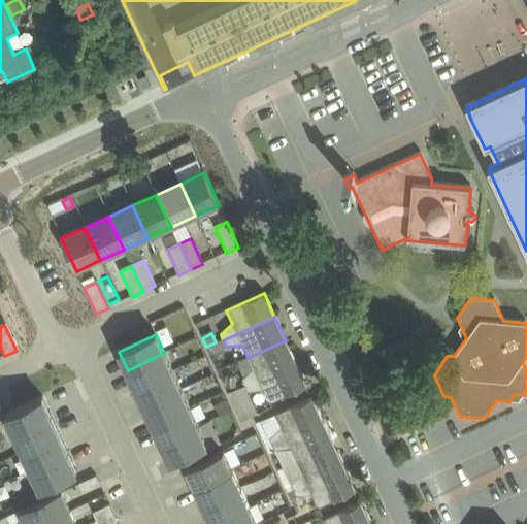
[(242,381),(244,387),(296,363),(286,340),(248,358),(236,363),(243,379),(242,381)]
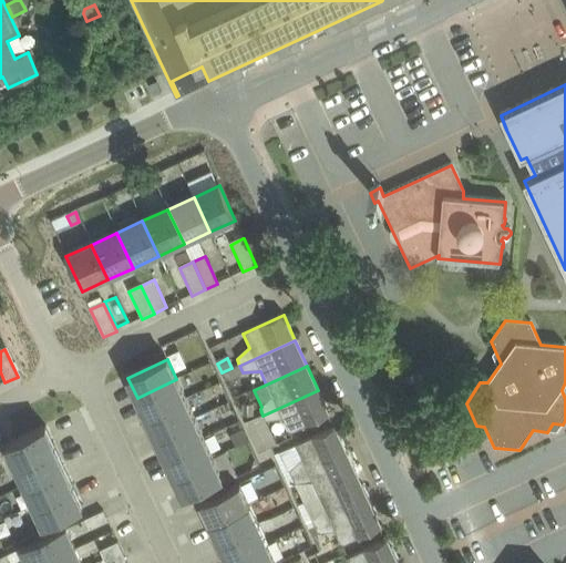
[(239,367),(227,372),(232,380),(243,375),(239,367)]
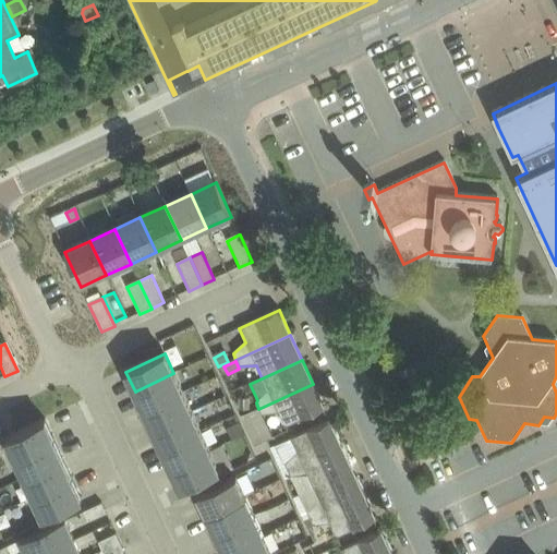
[(135,392),(144,411),(182,393),(195,387),(188,370),(174,376),(173,373),(135,392)]
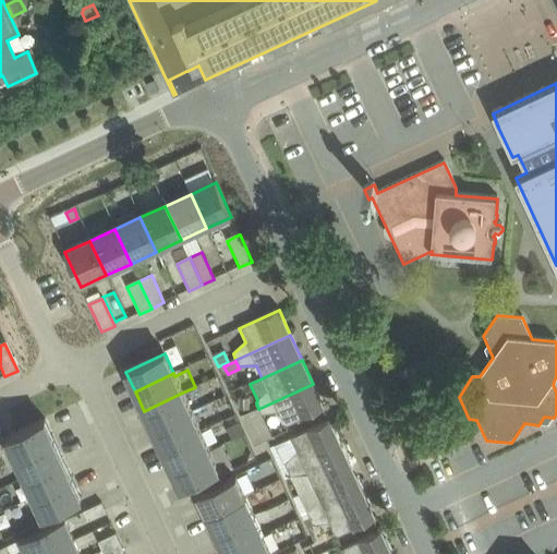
[(325,409),(313,384),(258,409),(262,416),(279,413),(285,428),(325,409)]
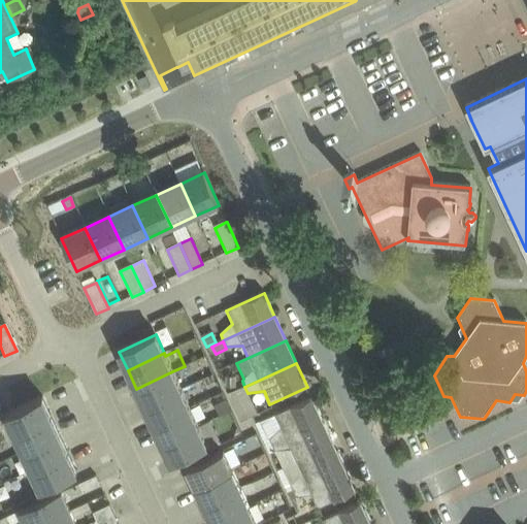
[(136,389),(144,407),(182,390),(172,371),(136,389)]
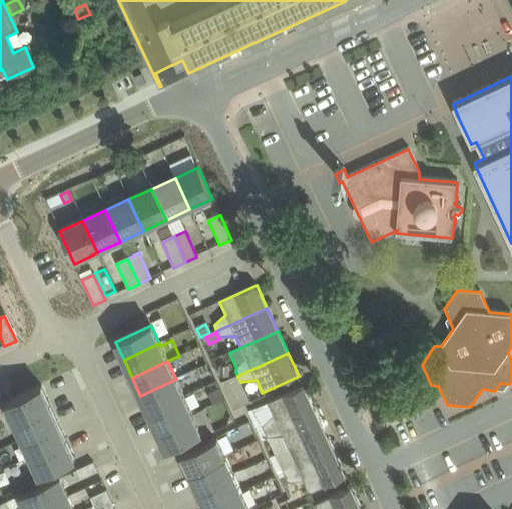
[(140,396),(149,414),(184,398),(176,379),(140,396)]
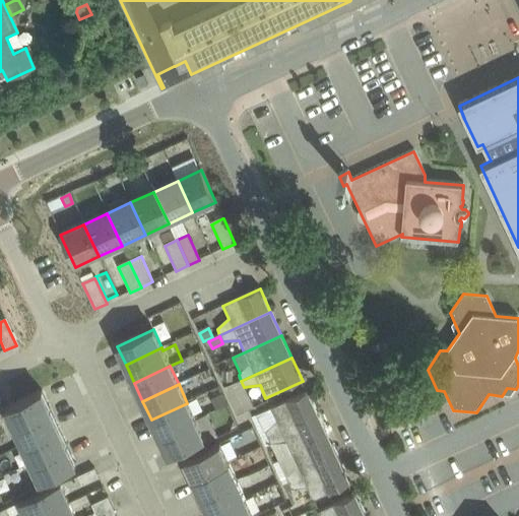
[(14,428),(50,410),(42,392),(6,409),(14,428)]
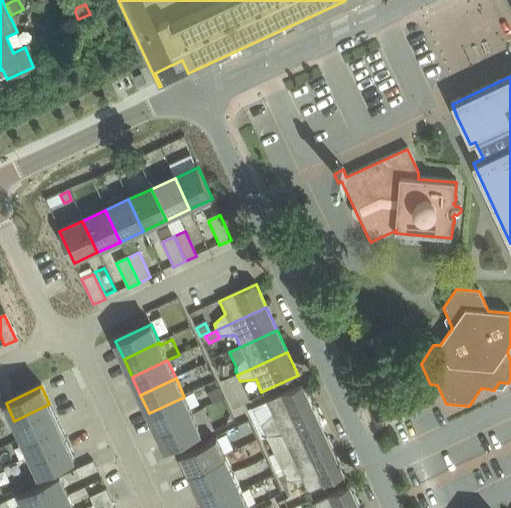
[(261,426),(264,432),(313,409),(303,386),(266,403),(272,415),(261,426)]
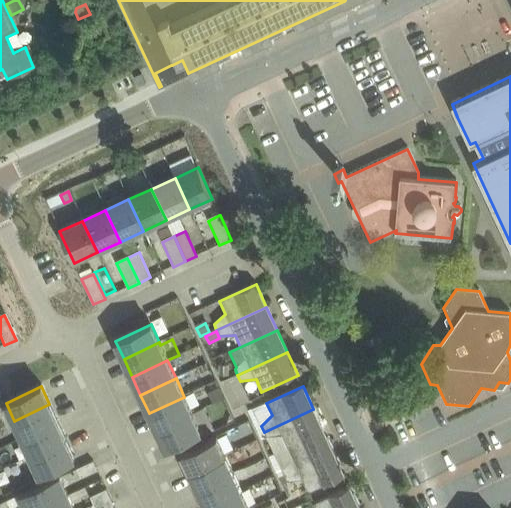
[(149,413),(157,431),(192,415),(184,397),(149,413)]
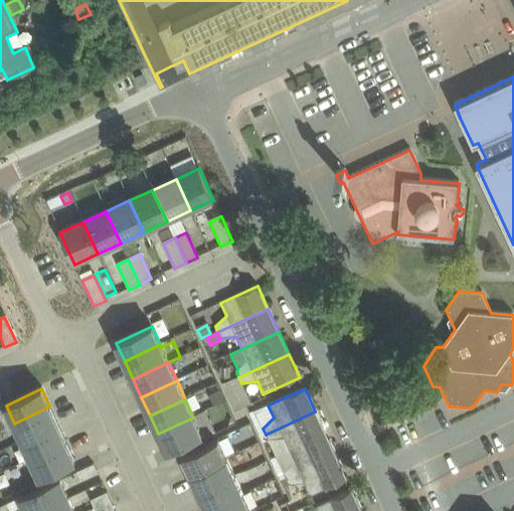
[(23,442),(58,424),(49,406),(14,423),(23,442)]
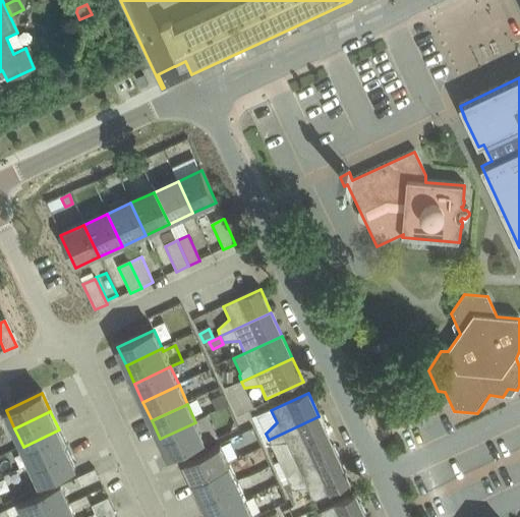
[(269,440),(272,446),(287,444),(292,456),(330,439),(319,416),(269,440)]
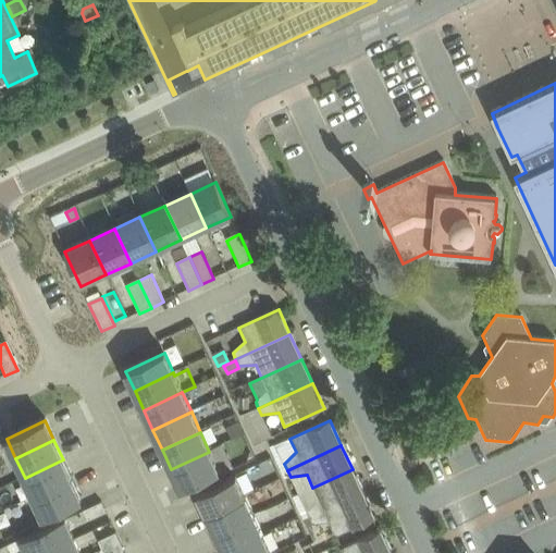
[(219,471),(209,452),(171,469),(181,489),(219,471)]
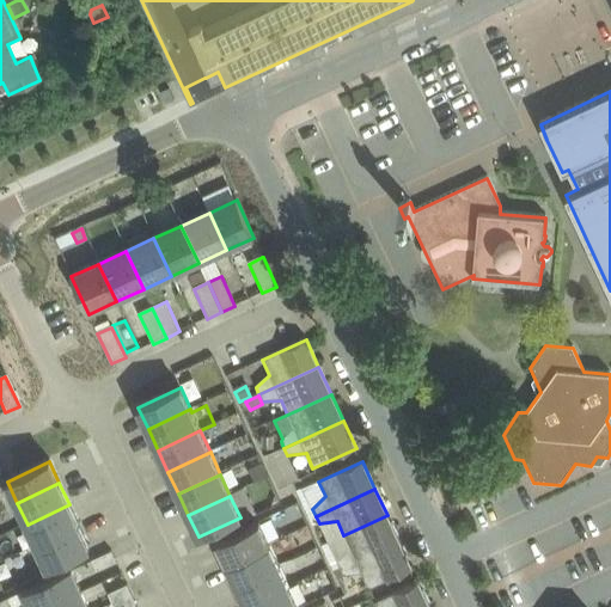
[(28,525),(37,546),(79,527),(69,504),(28,525)]
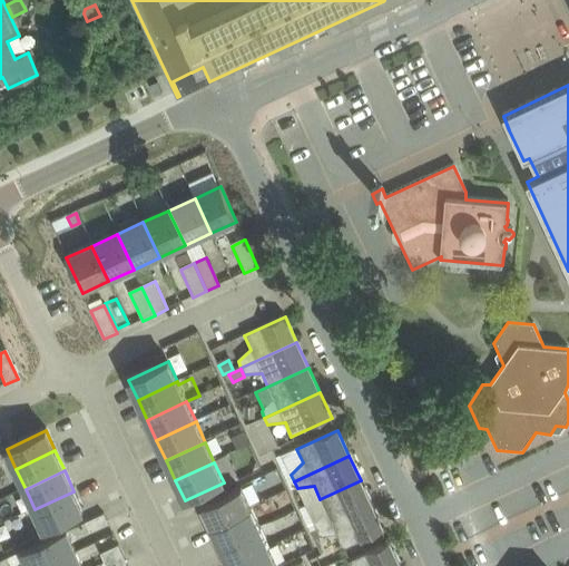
[(314,525),(317,532),(372,506),(361,480),(320,499),(326,513),(314,525)]
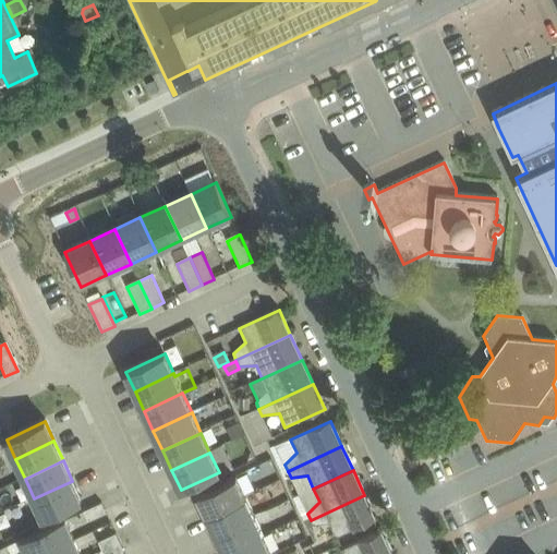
[(197,494),(206,515),(244,496),(235,477),(197,494)]
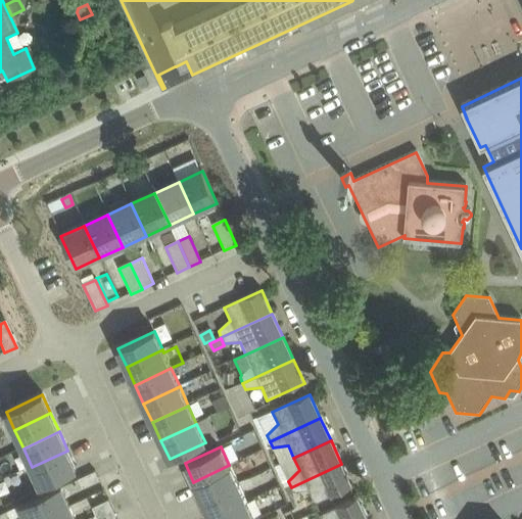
[(67,451),(32,467),(41,485),(77,469),(67,451)]
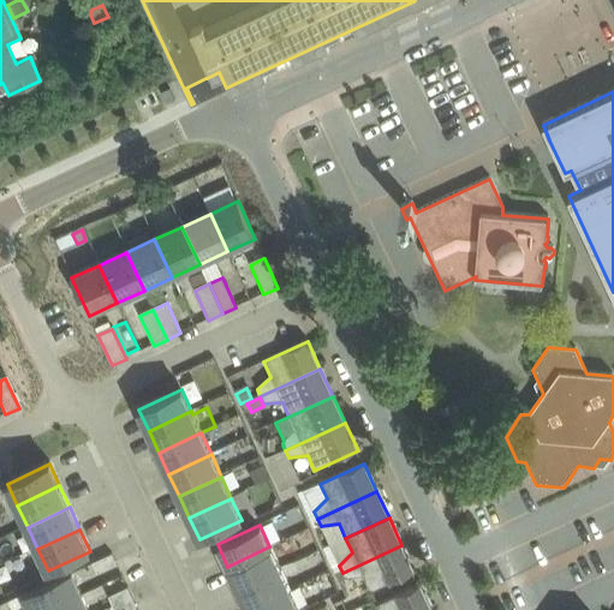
[(401,545),(343,573),(345,580),(364,578),(371,592),(415,573),(401,545)]
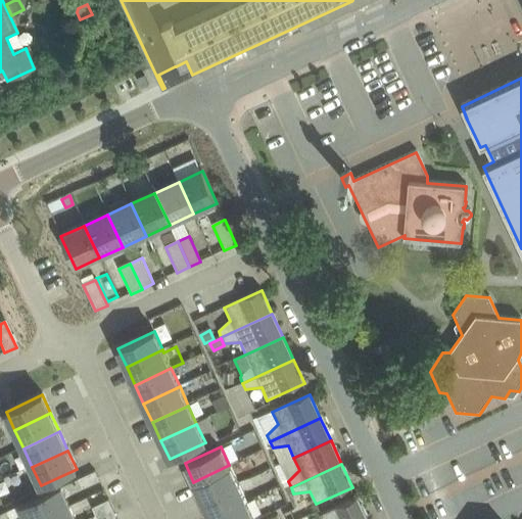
[(229,465),(193,482),(202,501),(238,484),(229,465)]
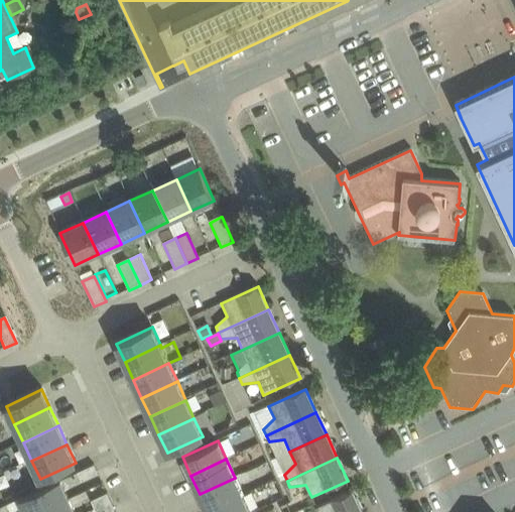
[(98,475),(94,467),(78,474),(82,482),(98,475)]
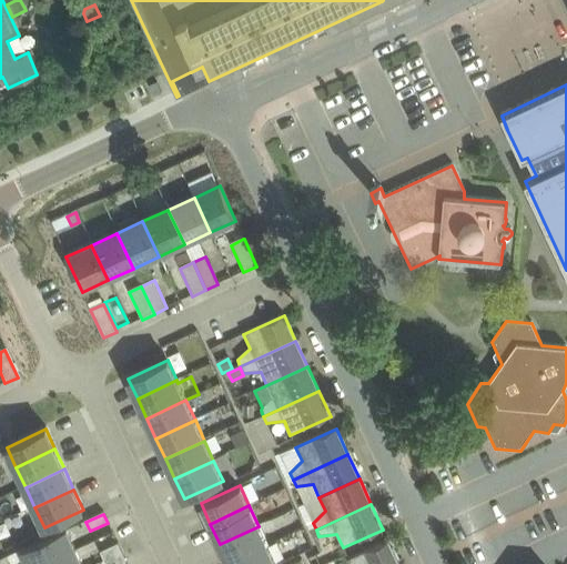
[(267,546),(259,526),(220,544),(229,563),(231,563),(267,546)]
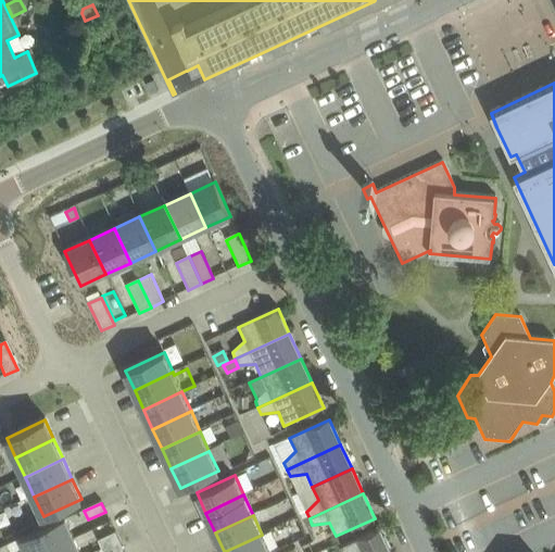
[(45,551),(73,539),(64,519),(23,538),(28,551),(45,551)]
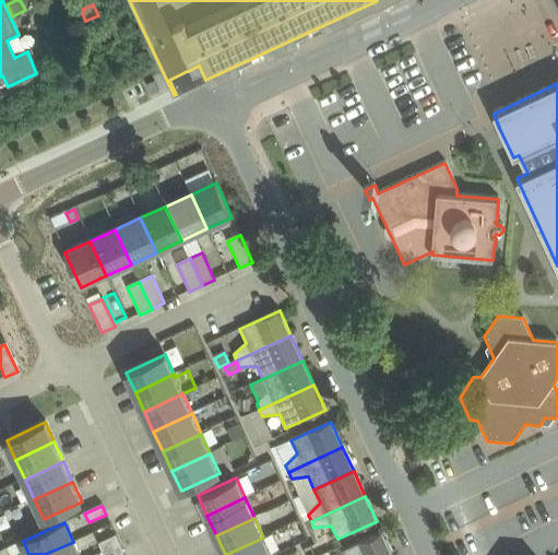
[(392,554),(382,533),(343,551),(344,554),(392,554)]
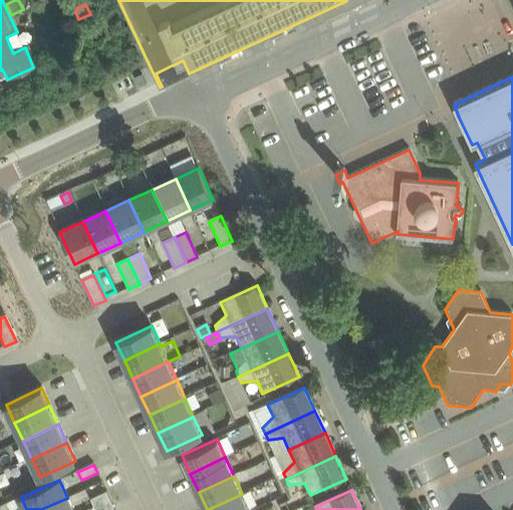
[(90,500),(94,508),(110,501),(106,493),(90,500)]
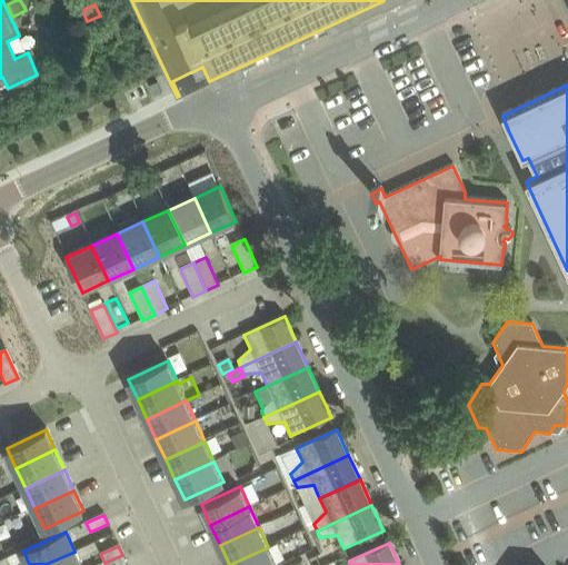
[(268,547),(231,564),(276,564),(268,547)]
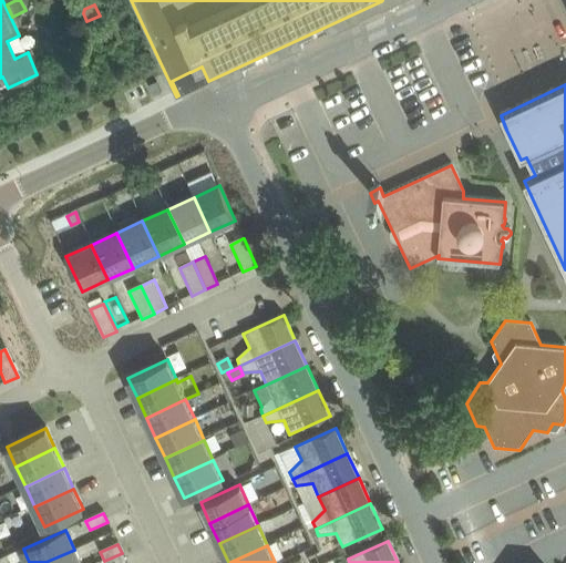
[(80,562),(74,550),(45,562),(80,562)]
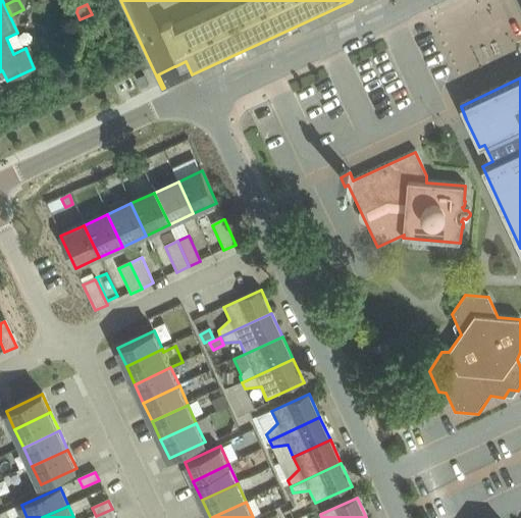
[(115,517),(112,509),(96,516),(96,517),(115,517)]
